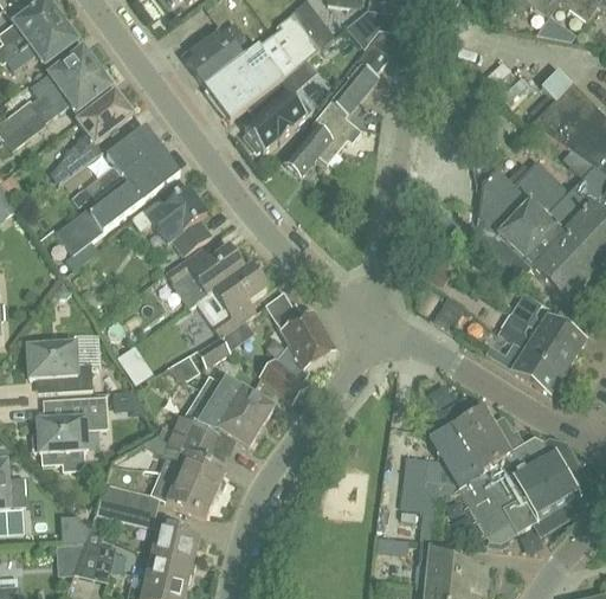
[(8,39),(0,45),(0,57),(4,62),(6,59),(62,18),(56,11),(58,8),(52,0),(47,0),(43,0),(14,21),(5,30),(5,34),(8,39)]
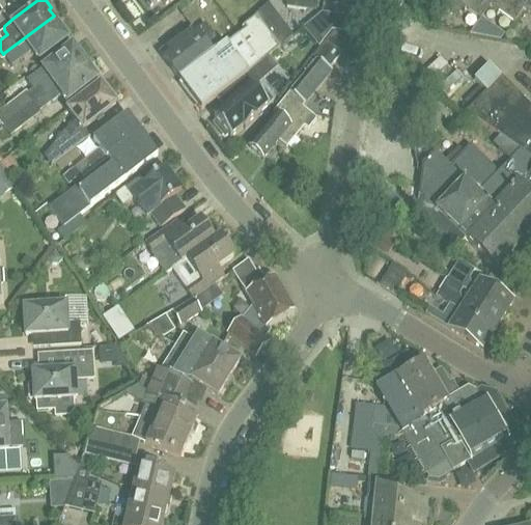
[(269,28),(282,18),(269,0),(266,0),(254,9),(257,14),(269,28)]
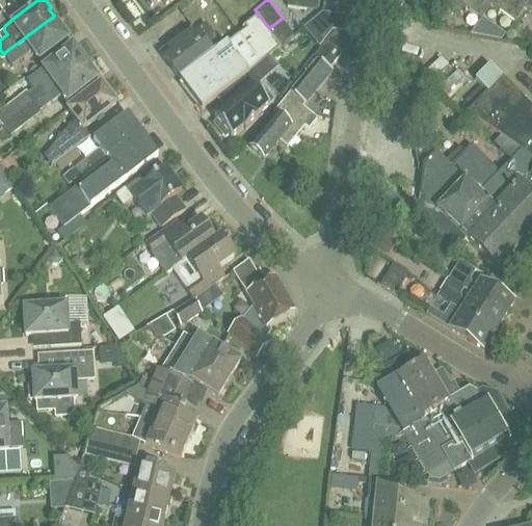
[(460,0),(481,15),(491,1),(489,0),(460,0)]
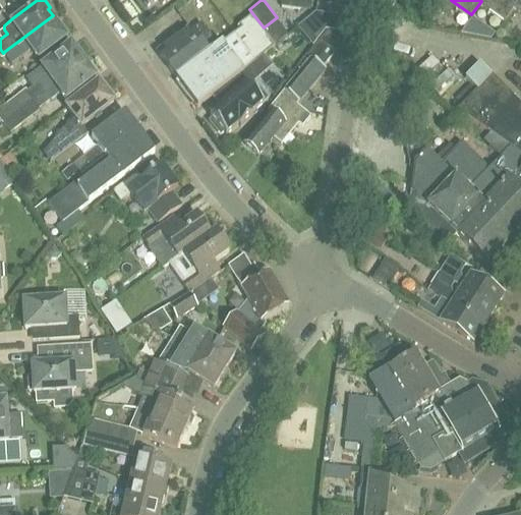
[(505,17),(514,3),(509,0),(479,0),(481,1),(505,17)]
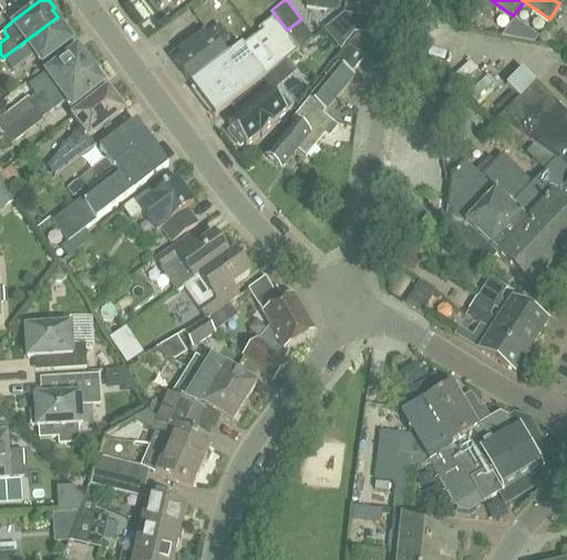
[(554,0),(559,3),(566,9),(566,0),(554,0)]
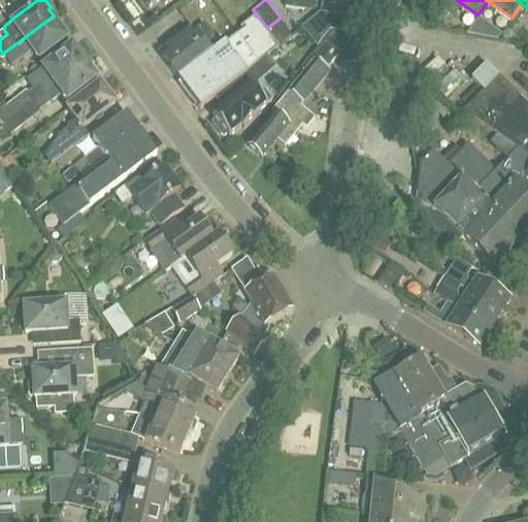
[(321,5),(307,17),(323,33),(330,24),(343,25),(345,9),(321,5)]
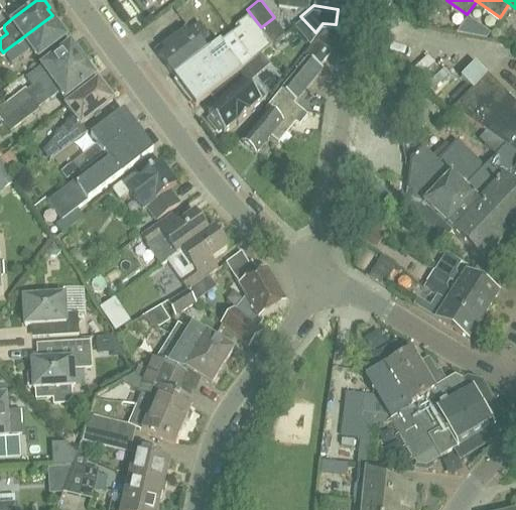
[(232,27),(236,24),(234,20),(225,11),(217,17),(215,14),(205,22),(204,21),(194,28),(188,22),(154,47),(173,73),(173,74),(211,44),(210,42),(213,40),(214,41),(232,27)]
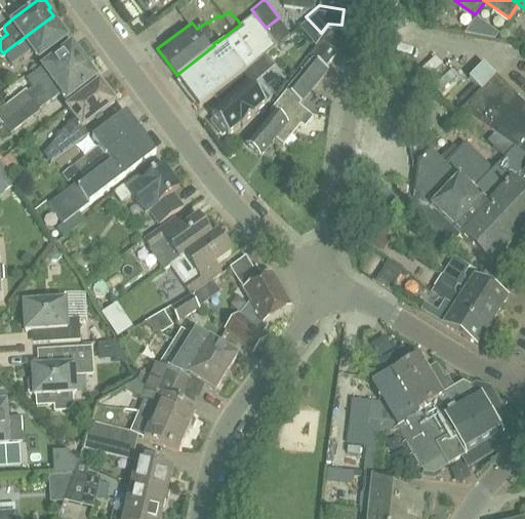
[(254,13),(240,25),(236,28),(217,42),(216,41),(213,43),(214,45),(176,75),(199,104),(277,42),(254,13)]
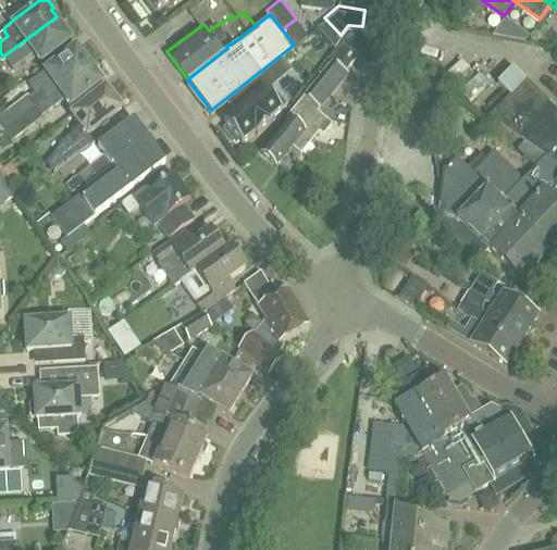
[(3,57),(0,59),(0,72),(0,73),(12,64),(15,62),(23,73),(41,59),(71,36),(70,34),(72,32),(64,22),(62,24),(57,16),(5,54),(3,57)]
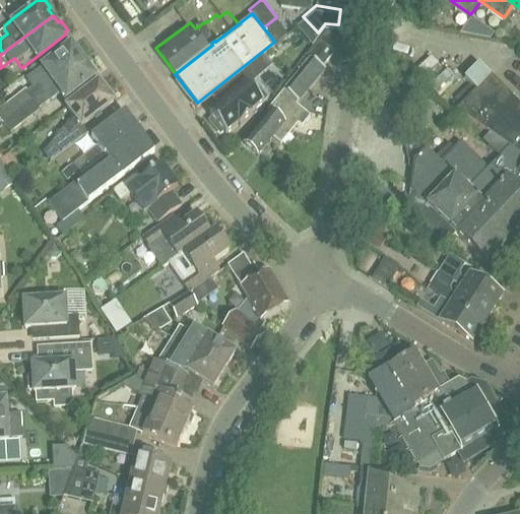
[(326,23),(317,36),(332,48),(336,43),(338,25),(326,23)]
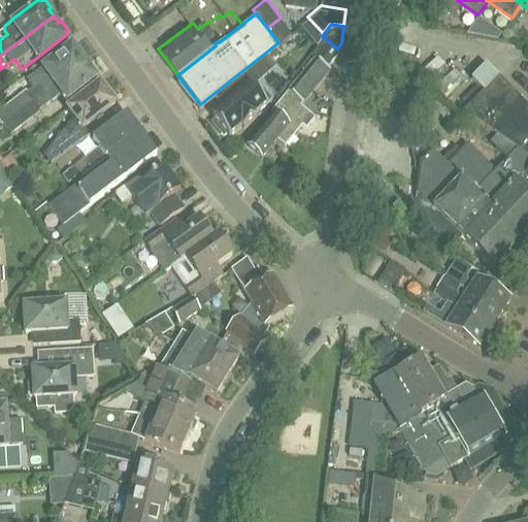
[(301,99),(329,66),(326,63),(337,49),(322,36),(310,51),(315,55),(288,88),(301,99)]
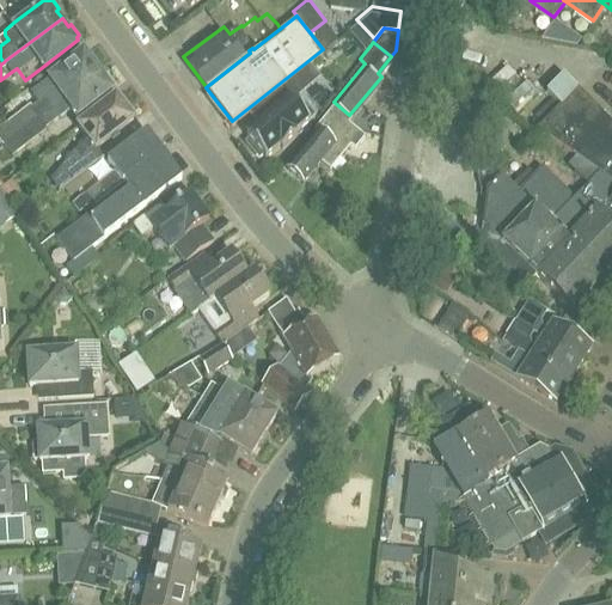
[(29,101),(0,122),(0,139),(1,141),(2,140),(20,127),(24,123),(38,112),(98,66),(93,59),(95,55),(90,49),(86,50),(84,47),(50,73),(31,87),(38,97),(31,102),(29,101)]
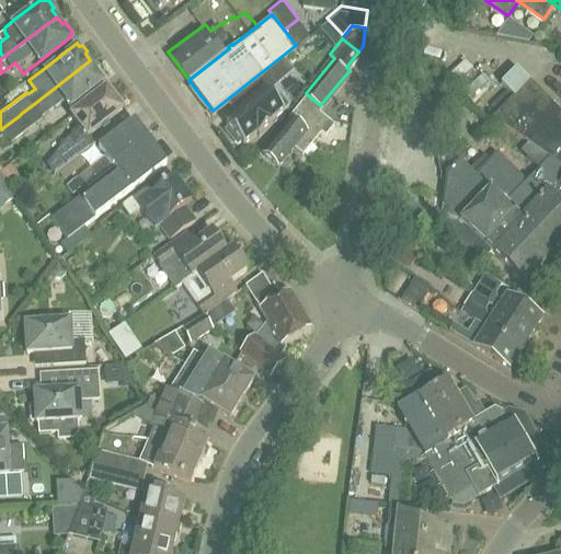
[(35,103),(22,113),(29,120),(31,124),(35,120),(43,114),(45,113),(50,119),(72,103),(104,78),(102,76),(103,71),(99,67),(95,67),(90,60),(35,103)]
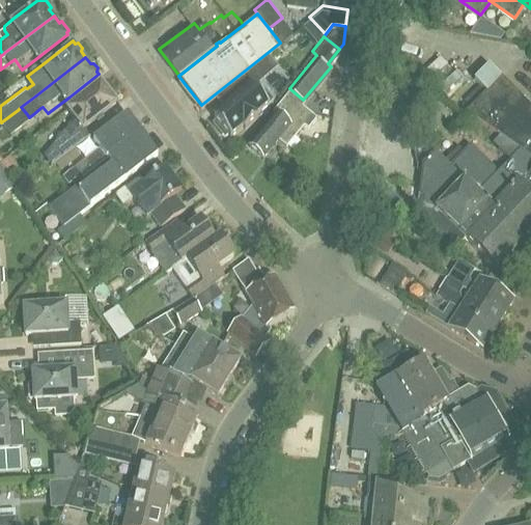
[(471,104),(467,108),(500,130),(513,139),(521,144),(522,144),(530,150),(530,105),(499,74),(486,62),(473,77),(478,82),(484,88),(471,104)]
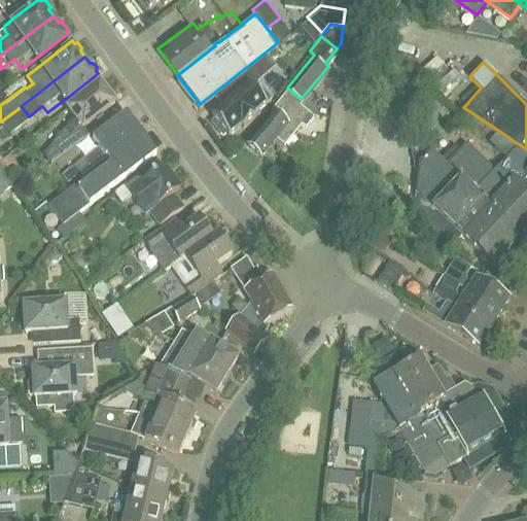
[(271,96),(247,67),(226,82),(235,93),(211,112),(214,116),(211,118),(222,132),(225,129),(229,132),(241,122),(243,124),(255,113),(253,110),(271,96)]
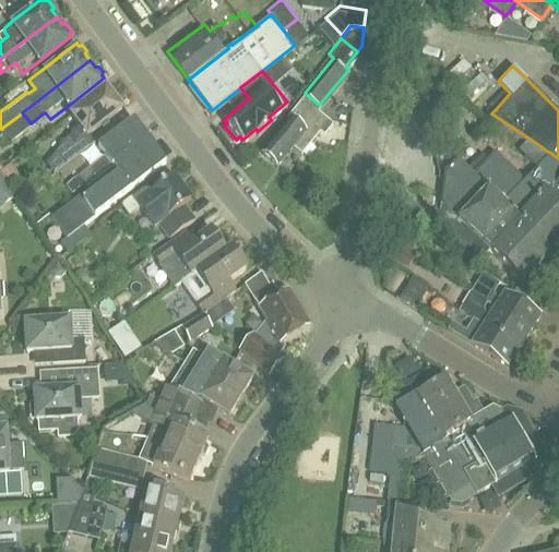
[(88,130),(91,129),(123,104),(117,95),(119,94),(111,84),(109,85),(107,83),(73,109),(80,119),(71,129),(78,136),(87,129),(88,130)]
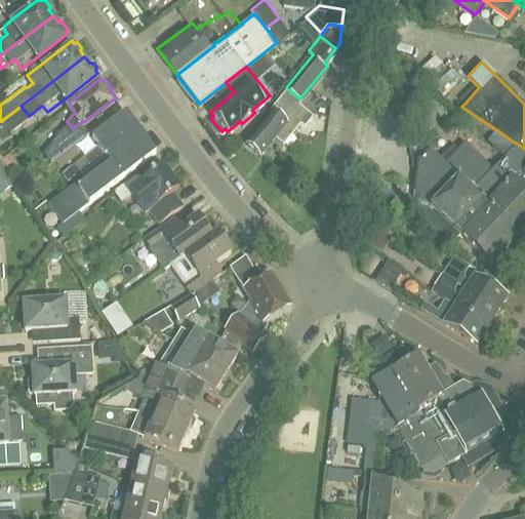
[(260,152),(275,133),(283,141),(308,111),(284,90),(270,108),(272,109),(246,141),(260,152)]
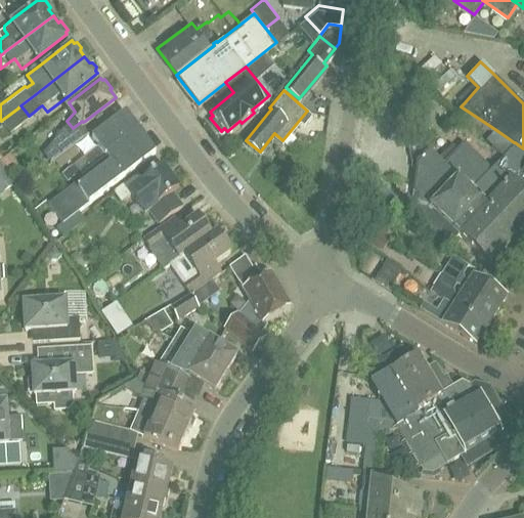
[(17,109),(2,120),(10,130),(25,119),(23,116),(17,109)]
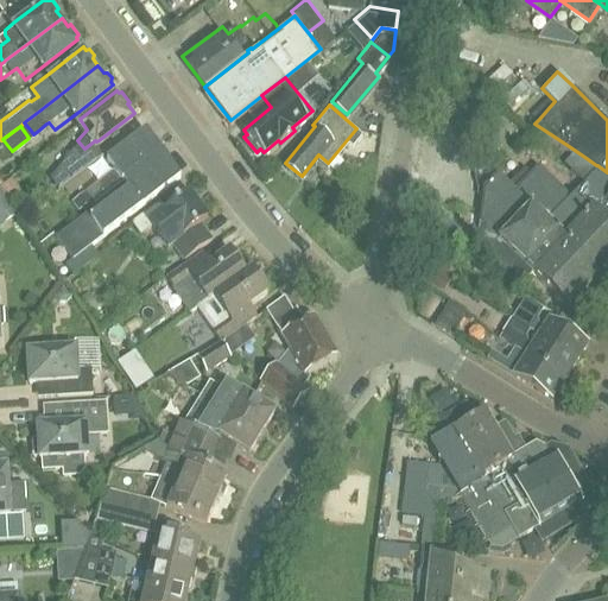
[(162,146),(146,126),(108,155),(115,164),(87,185),(95,196),(125,174),(162,146)]
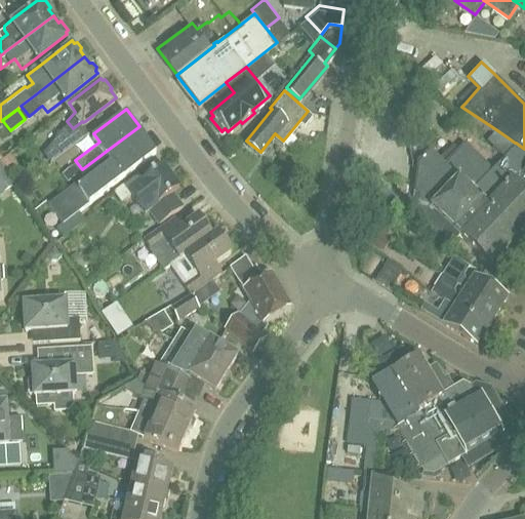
[(76,140),(65,125),(44,149),(51,159),(76,140)]
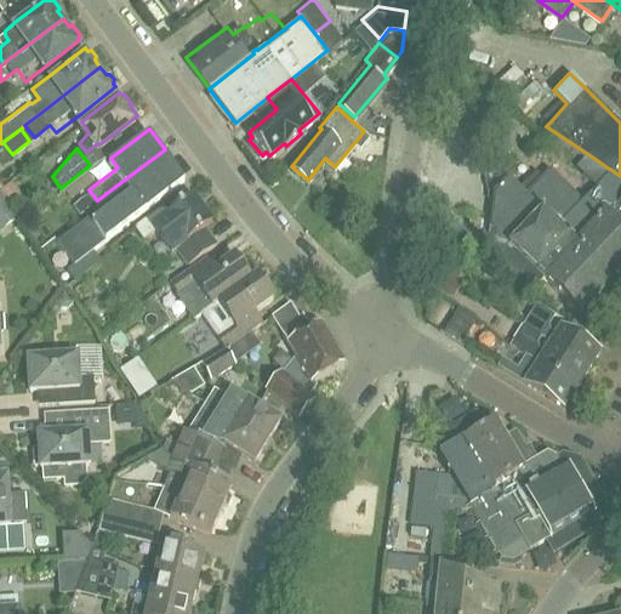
[(186,176),(165,149),(127,177),(134,187),(100,212),(92,205),(86,210),(89,214),(58,237),(75,259),(66,266),(73,276),(100,256),(92,246),(186,176)]
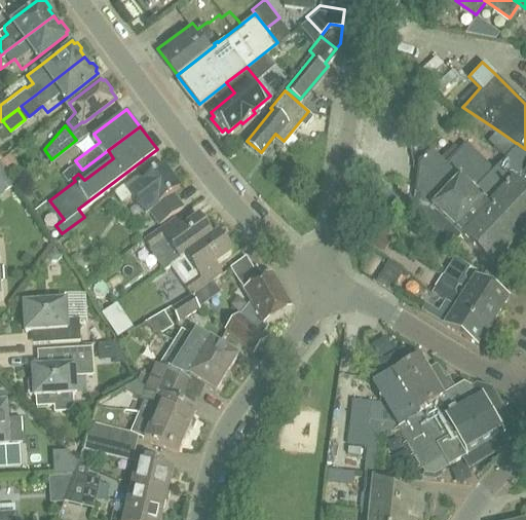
[(495,128),(487,138),(504,154),(516,143),(509,138),(495,128)]
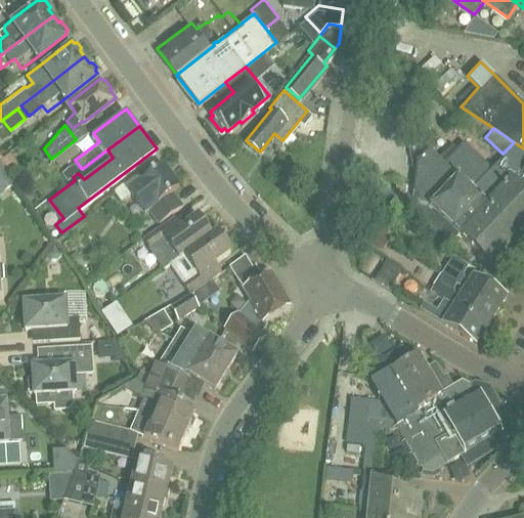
[(407,156),(403,191),(413,192),(412,205),(437,228),(439,227),(451,239),(459,231),(491,262),(492,260),(523,226),(523,172),(521,170),(523,167),(523,148),(515,142),(514,142),(503,154),(491,166),(465,139),(457,146),(444,160),(438,154),(429,145),(422,138),(409,150),(407,156)]
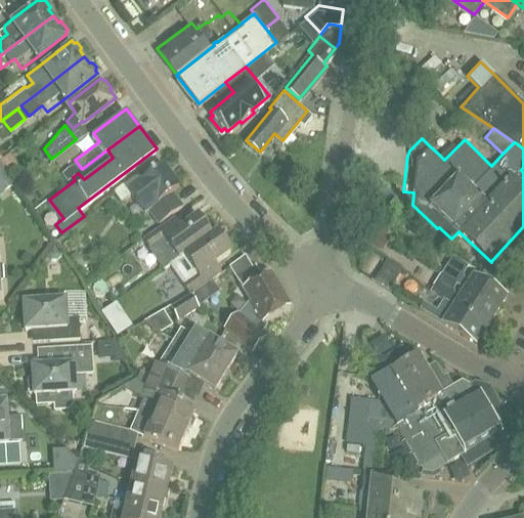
[(0,156),(0,158),(9,172),(20,165),(10,149),(0,156)]
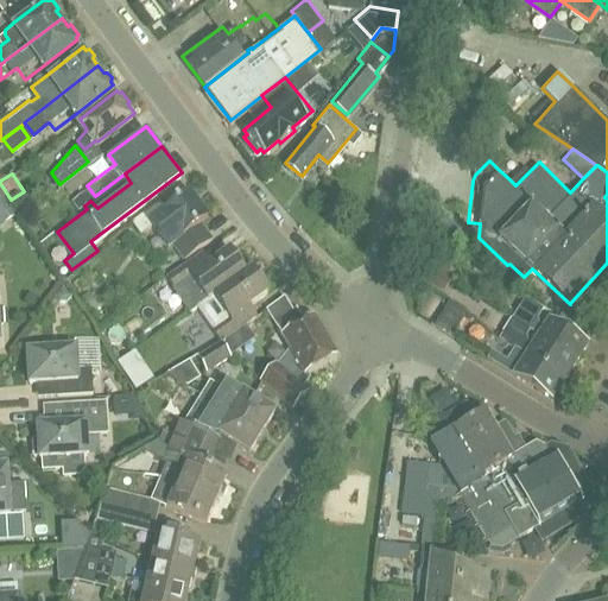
[(71,197),(78,206),(92,196),(86,187),(71,197)]
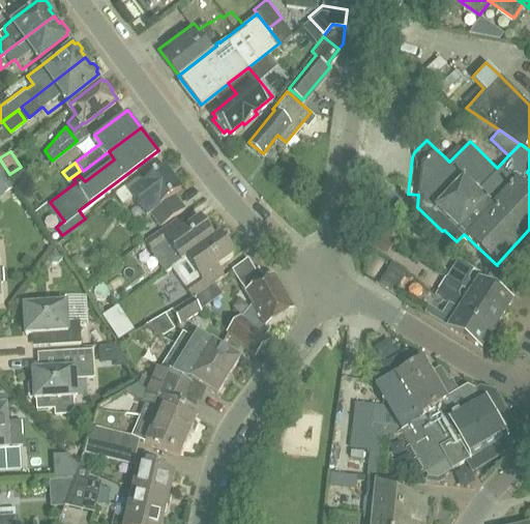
[(16,185),(9,177),(0,164),(0,188),(3,194),(16,185)]
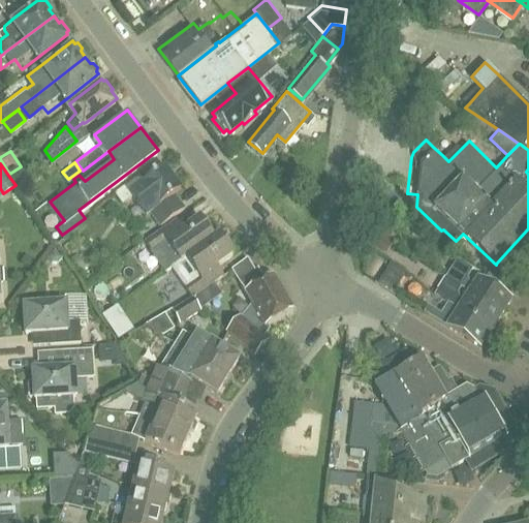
[(176,191),(181,187),(164,165),(143,181),(136,174),(114,190),(122,201),(132,193),(148,215),(150,213),(159,223),(186,204),(176,191)]
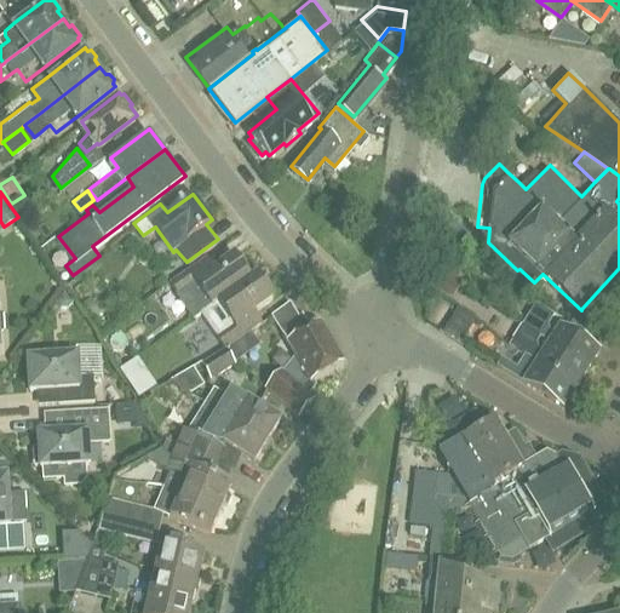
[(181,291),(177,292),(194,315),(201,310),(212,302),(218,298),(250,274),(233,250),(214,263),(194,278),(195,279),(193,281),(181,291)]
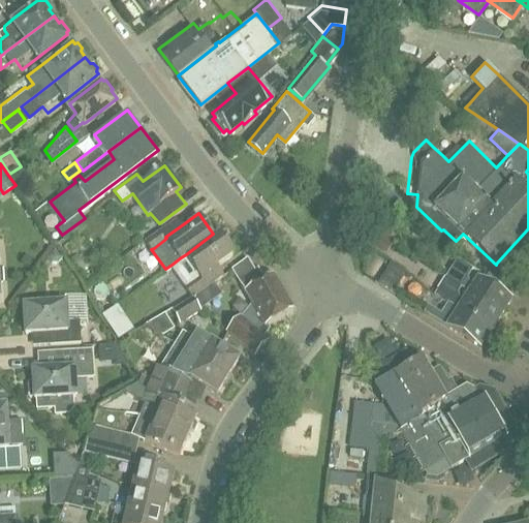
[(156,229),(146,237),(154,248),(164,240),(156,229)]
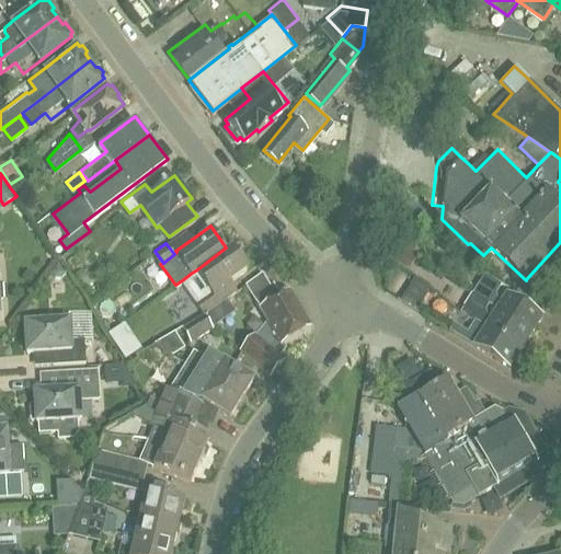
[(192,273),(182,280),(195,298),(206,290),(210,287),(213,291),(230,278),(248,266),(232,243),(226,247),(197,269),(192,273)]
